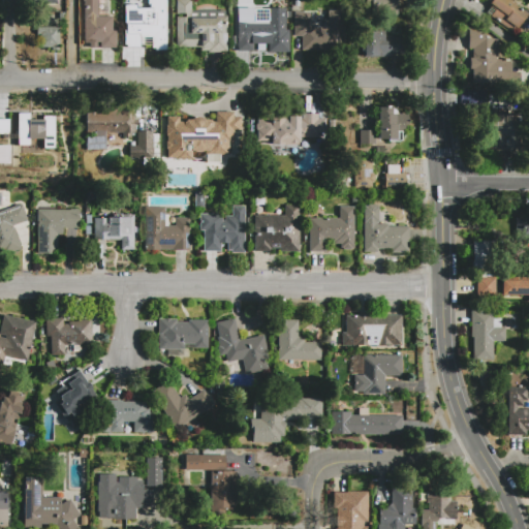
[(84,48),(84,0),(98,0),(98,16),(113,16),(113,31),(116,31),(116,48),(100,48),(100,43),(97,43),(97,48),(84,48)]
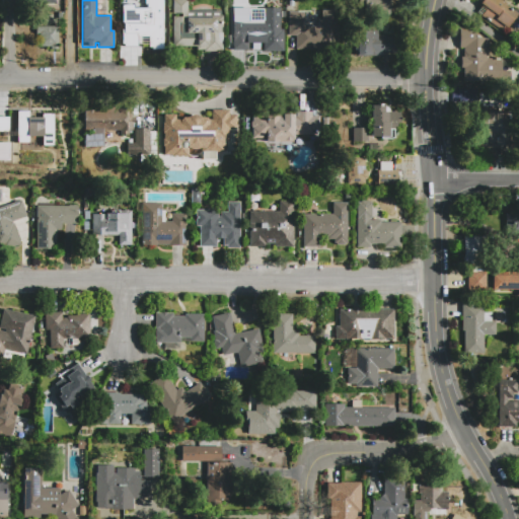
[(123,25),(123,0),(135,0),(135,5),(154,5),(154,0),(165,0),(165,25),(123,25)]
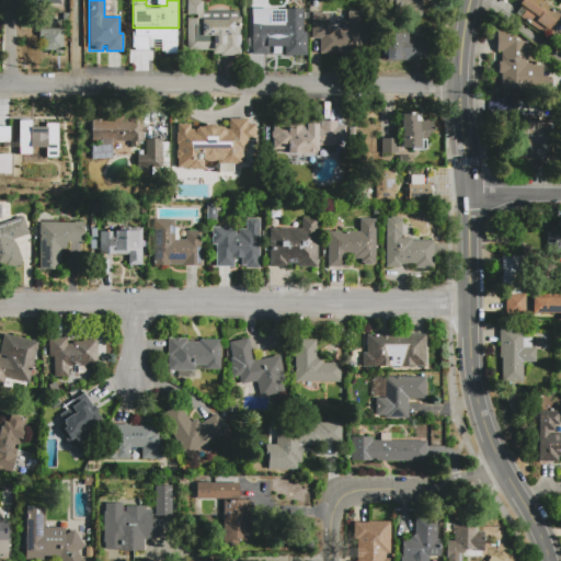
[(187,50),(187,0),(202,0),(202,19),(240,19),(240,53),(236,53),(236,56),(219,56),(219,53),(213,53),(213,50),(187,50)]
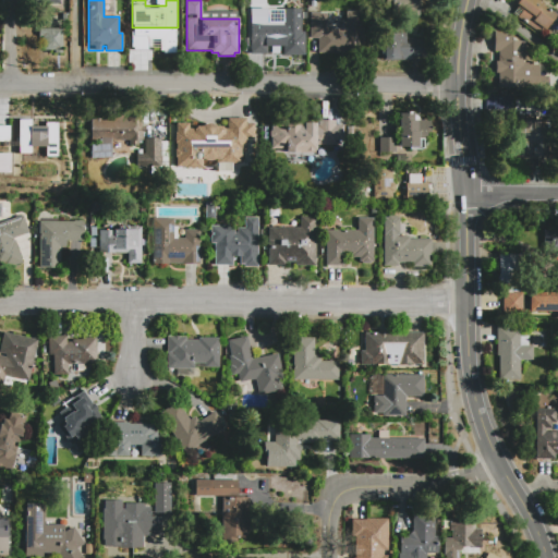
[(392,0),(419,0),(420,14),(393,15),(392,0)]
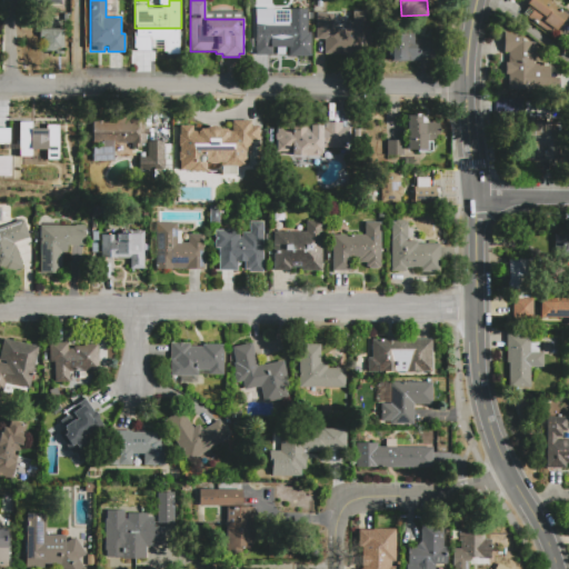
[(526,3),(527,2),(523,0),(553,0),(556,1),(553,5),(567,13),(555,30),(552,29),(549,33),(522,13),(528,5),(526,3)]
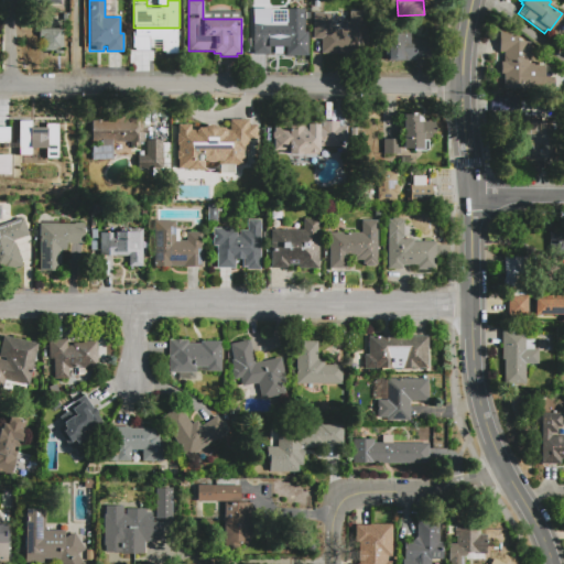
[(313,39),(313,12),(329,12),(329,25),(336,25),(336,28),(345,28),(345,20),(349,20),(349,10),(368,10),(368,54),(321,54),(322,39),(313,39)]
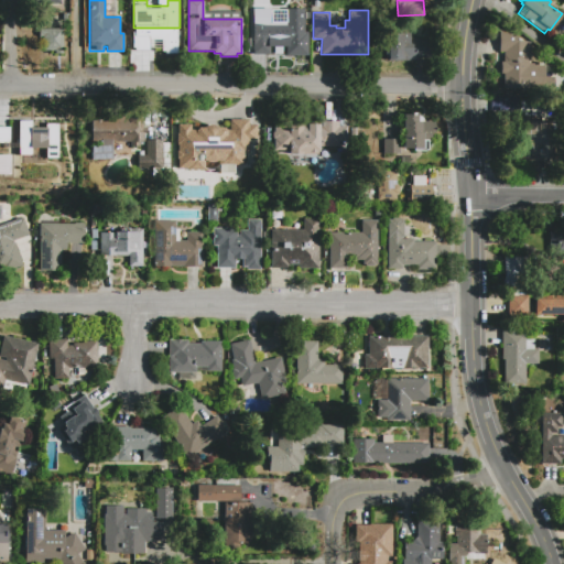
[(252,20),(289,20),(289,31),(310,31),(310,56),(284,56),(284,45),(271,45),(271,55),(252,55),(252,20)]
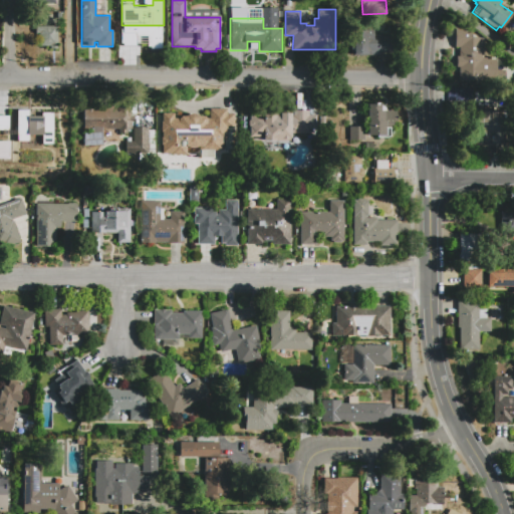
[(57,26),(57,48),(50,48),(50,46),(35,46),(35,34),(32,34),(32,33),(24,33),(24,26),(57,26)]
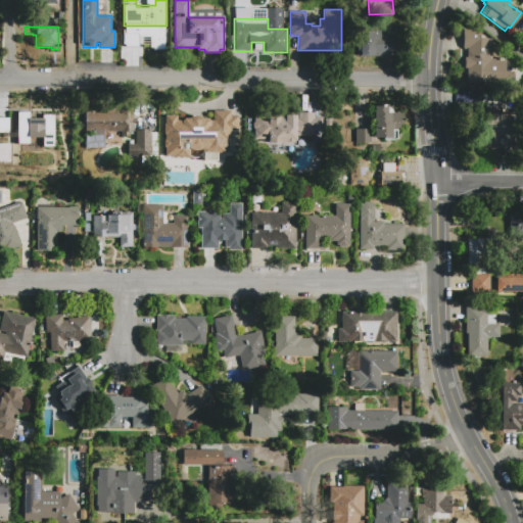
[(124,27),(140,27),(140,47),(138,47),(138,61),(126,61),(126,47),(124,47),(124,27)]
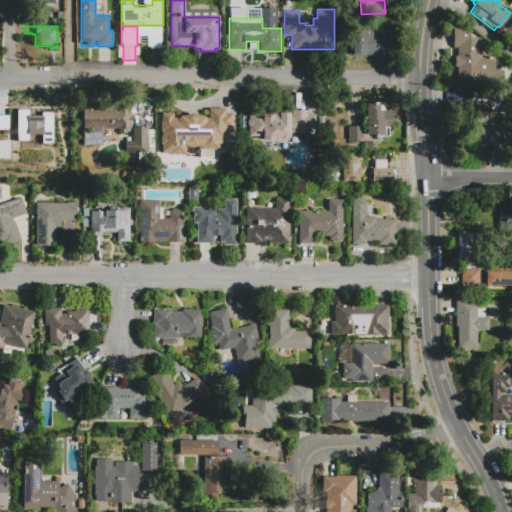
[(450,47),(454,47),(454,29),(470,29),(470,36),(475,36),(482,47),(482,57),(494,57),(494,69),(503,69),(503,80),(457,80),(457,67),(455,67),(455,61),(450,61),(450,47)]
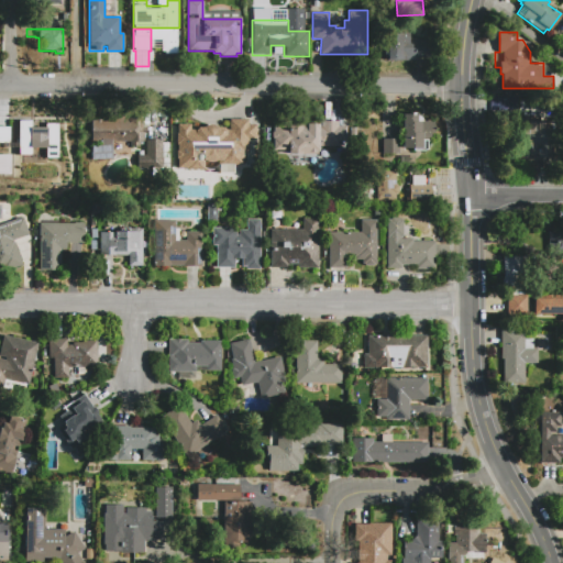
[(387,59),(386,33),(408,33),(408,36),(416,36),(416,39),(432,39),(433,58),(387,59)]
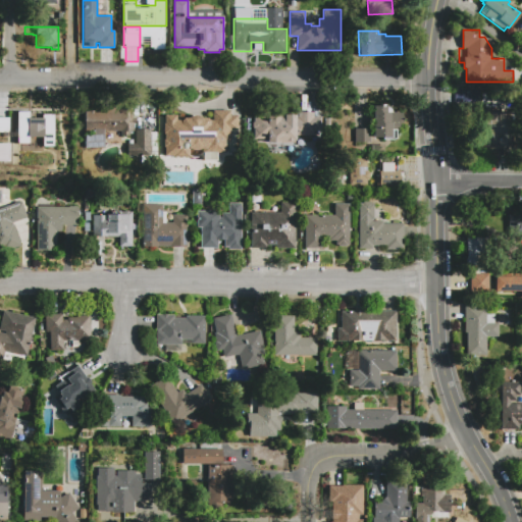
[(373,138),(373,105),(386,105),(386,112),(389,112),(389,122),(390,122),(390,138),(373,138)]
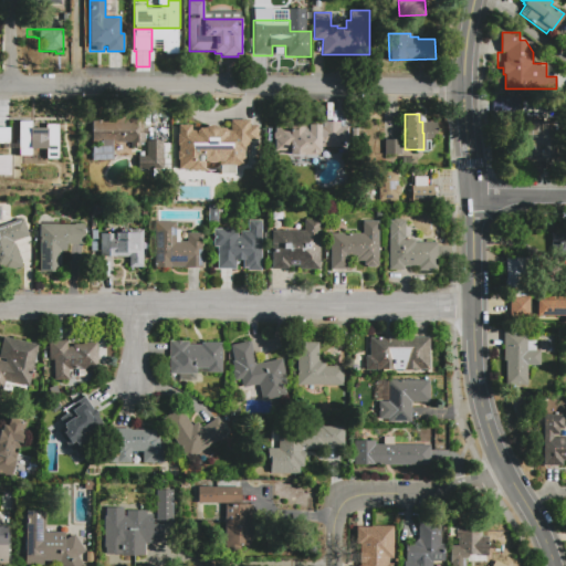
[(46,117),(46,127),(48,127),(48,137),(46,137),(46,147),(37,147),(37,137),(20,137),(20,117),(27,117),(37,117),(46,117)]
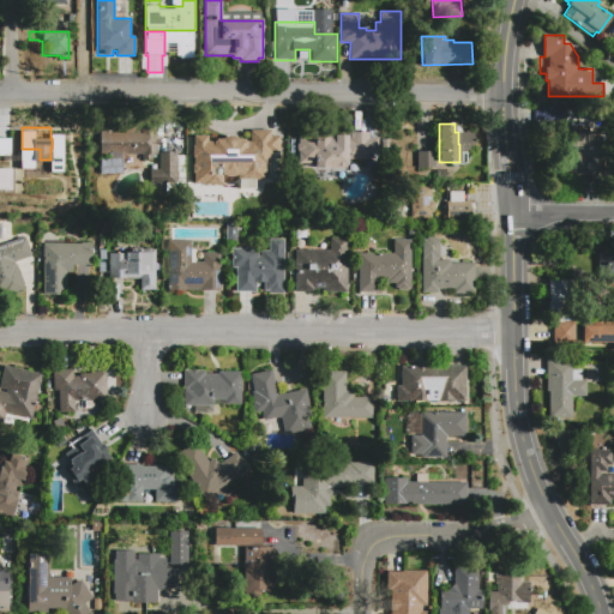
[(122,158),(110,158),(110,156),(101,156),(101,131),(121,131),(121,127),(158,127),(158,158),(142,158),(142,152),(122,152),(122,158)]
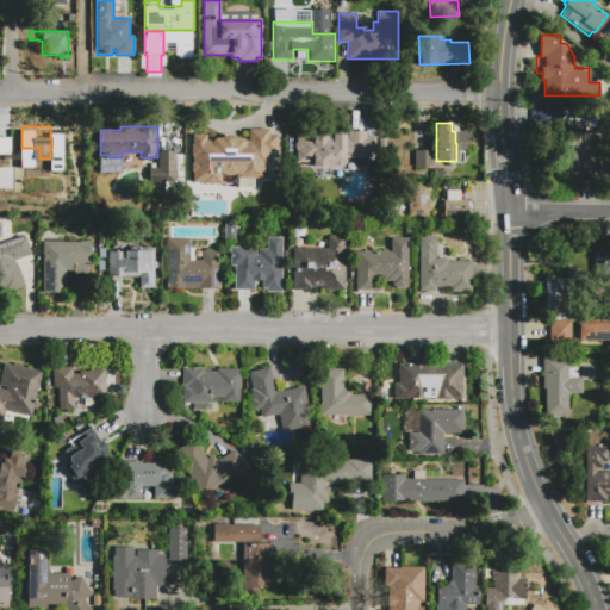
[(226,129),(244,129),(244,128),(273,128),(273,141),(271,141),(271,153),(253,153),(253,149),(237,149),(237,169),(223,169),(223,148),(226,148),(226,129)]
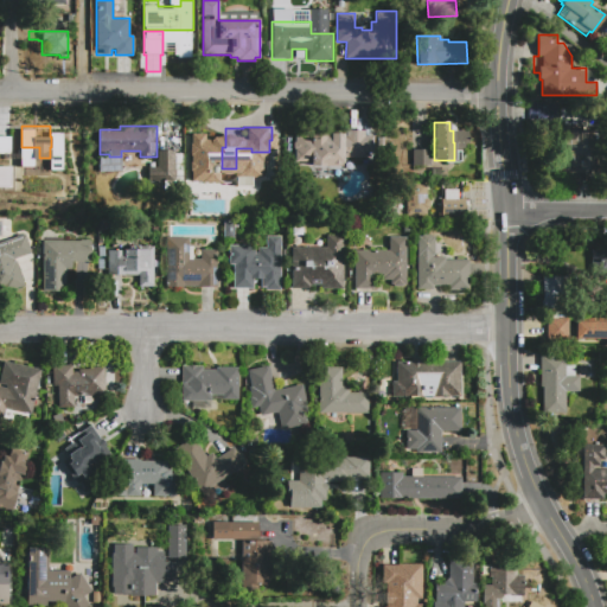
[(557,173),(557,129),(599,129),(599,173),(557,173)]
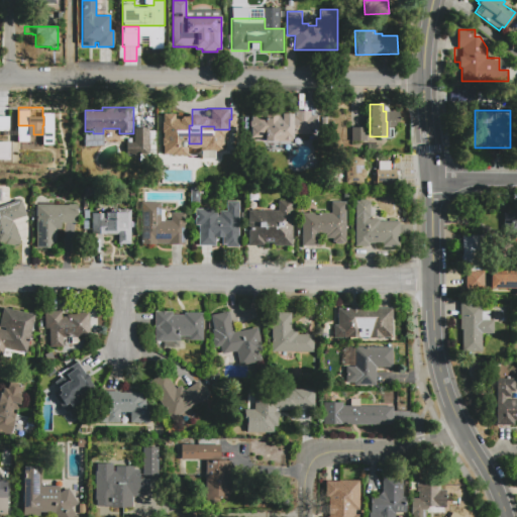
[(310,111),(310,115),(316,115),(316,130),(310,130),(310,134),(293,134),(293,141),(265,140),(265,137),(250,136),(250,115),(266,115),(266,113),(293,113),(293,111),(310,111)]
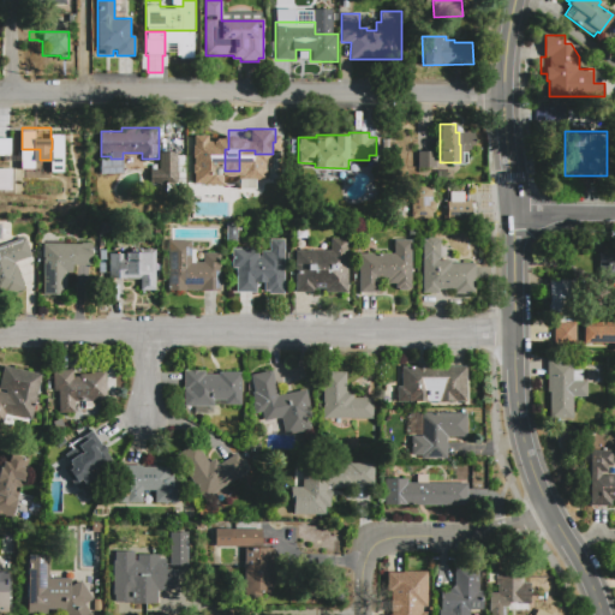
[(207,144),(219,144),(219,161),(207,161),(207,144)]
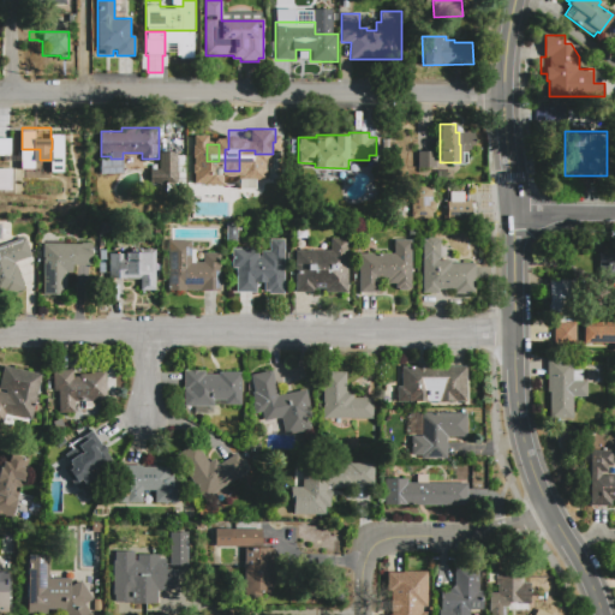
[(7,150),(22,150),(22,177),(7,177),(7,150)]
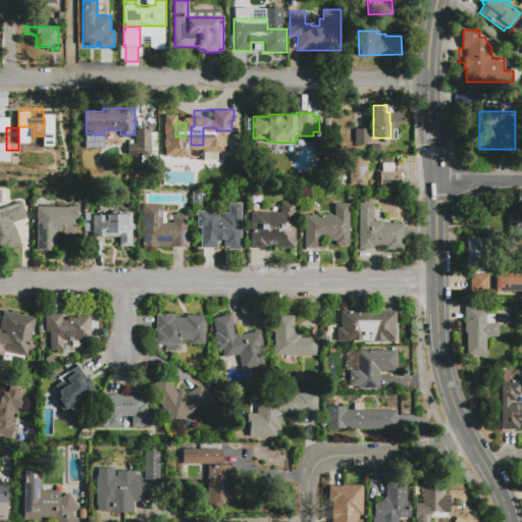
[(355,128),(369,128),(369,142),(355,142),(355,128)]
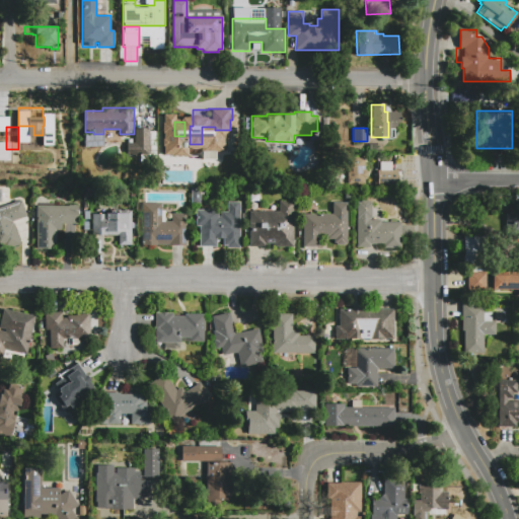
[(149,129),(149,154),(127,153),(127,143),(135,143),(135,129),(149,129)]
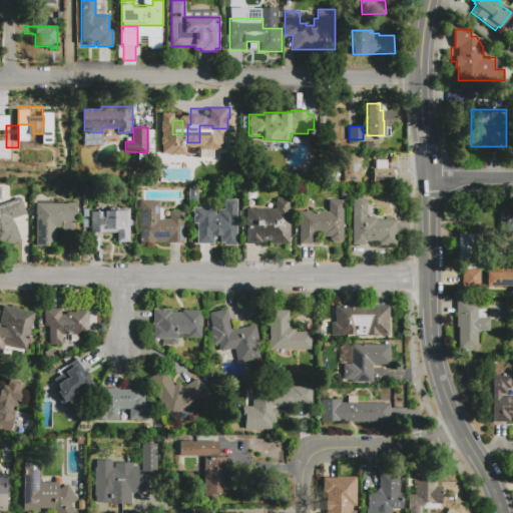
[(102,132),(102,144),(84,144),(84,132),(92,132),(102,132)]
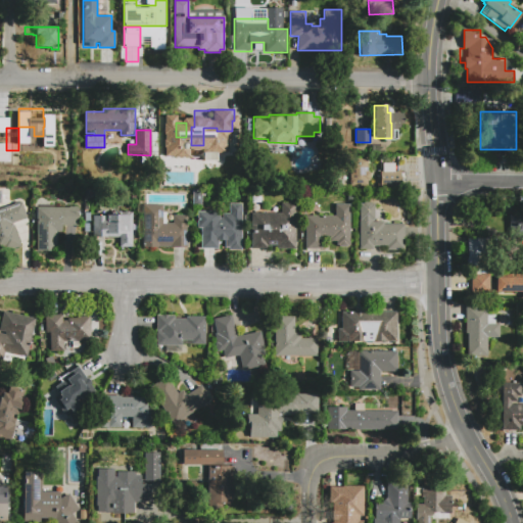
[(8,143),(0,142),(0,160),(7,160),(8,143)]
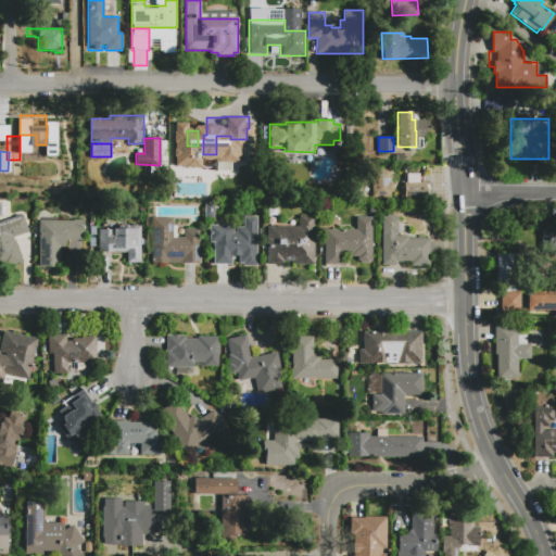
[(220,167),(236,167),(236,176),(220,176),(220,167)]
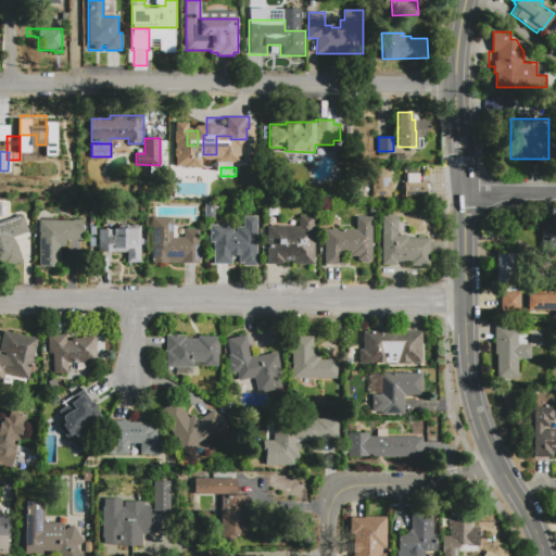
[(373,168),(393,168),(393,197),(373,197),(373,168)]
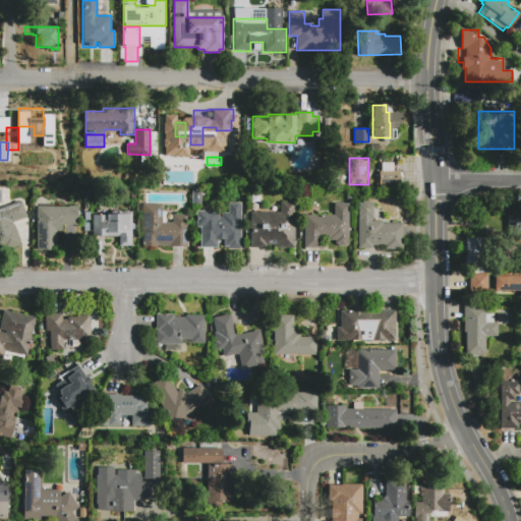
[(379,187),(379,171),(399,171),(399,187),(379,187)]
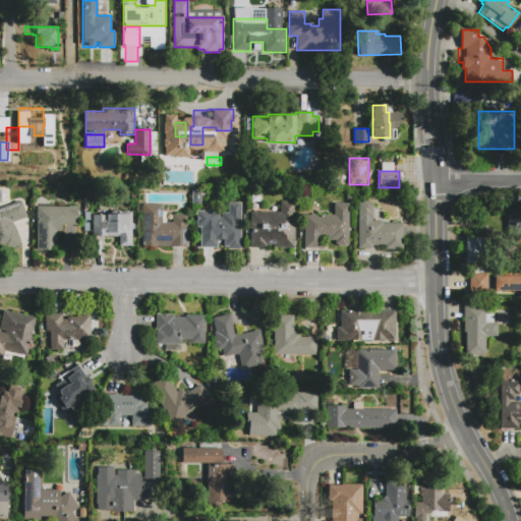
[(0,208),(21,200),(26,217),(11,222),(12,224),(13,224),(20,244),(0,251),(0,208)]
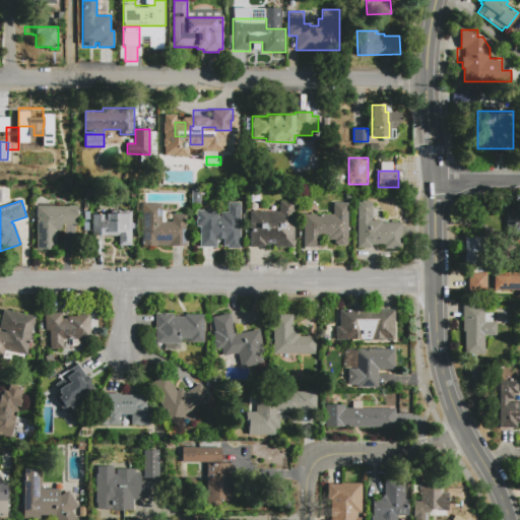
[(294,247),(275,247),(275,245),(265,245),(265,247),(250,247),(250,211),(279,211),(279,201),(294,201),(294,247)]
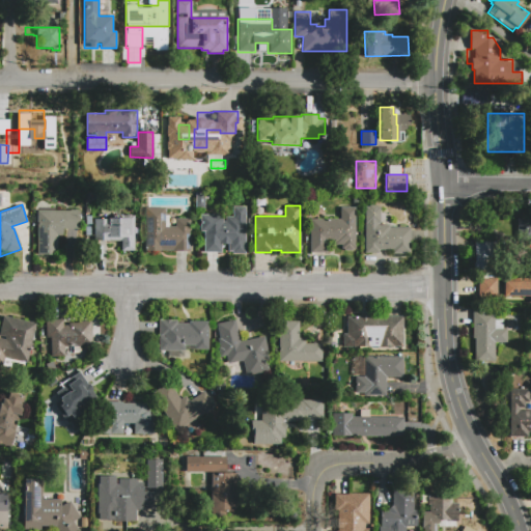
[(245,206),(245,252),(228,252),(228,244),(221,244),(221,252),(203,252),(203,231),(200,231),(200,215),(216,215),(216,219),(222,219),(222,222),(225,222),(225,217),(232,217),(232,206),(245,206)]
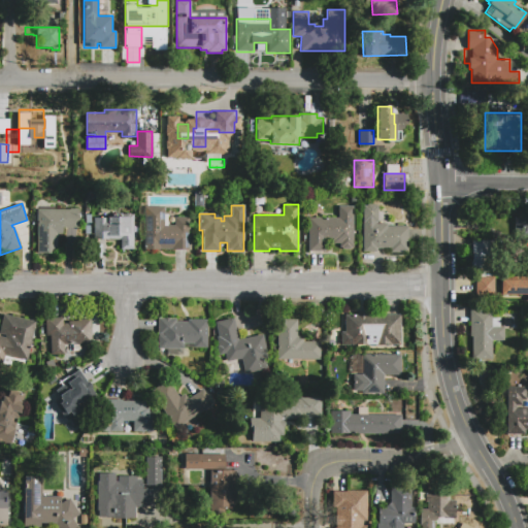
[(363,205),(377,205),(377,223),(387,223),(387,226),(407,226),(407,253),(391,253),(391,249),(375,249),(375,251),(363,251),(363,205)]
